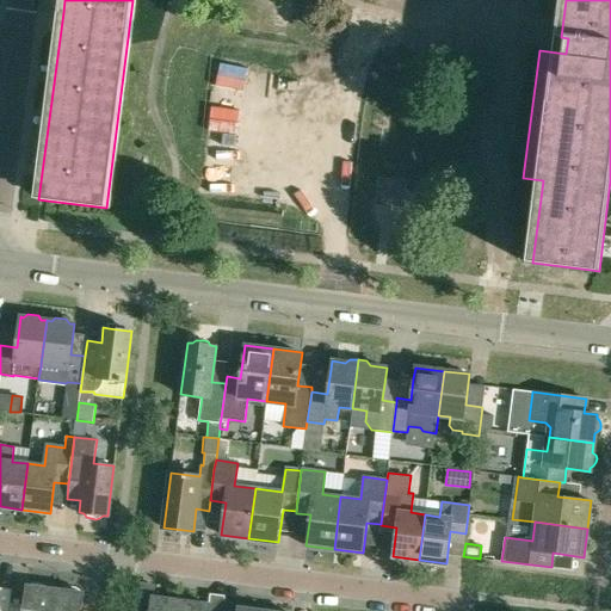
[(23,610),(51,610),(55,590),(47,588),(45,585),(41,582),(36,581),(31,582),(29,586),(26,586),(24,604),(23,610)]
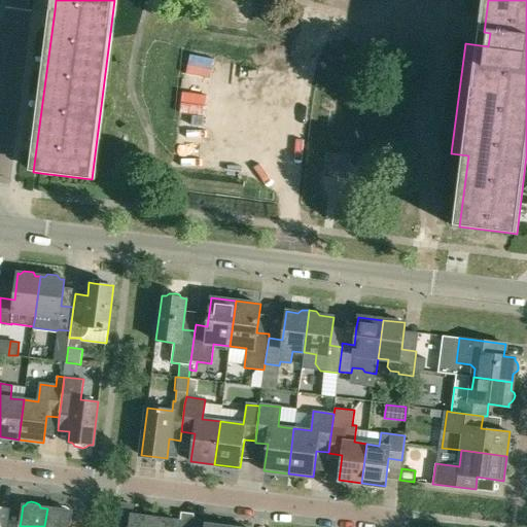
[(47,508),(44,526),(69,526),(72,512),(70,511),(69,507),(65,506),(61,505),(56,506),(55,510),(47,508)]
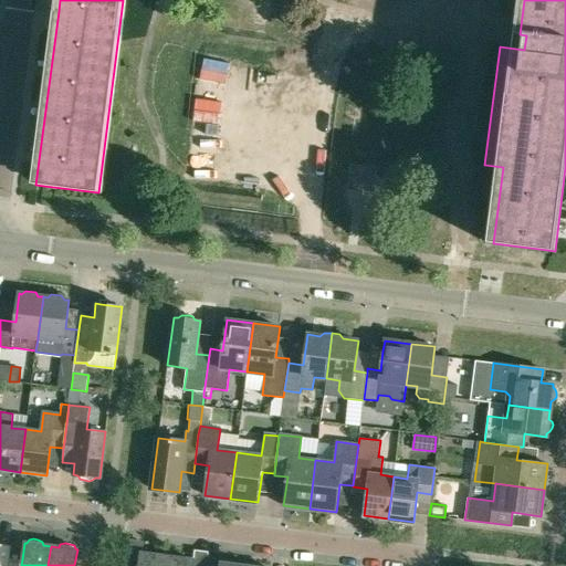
[(127,562),(126,565),(166,565),(167,556),(142,553),(139,563),(127,562)]
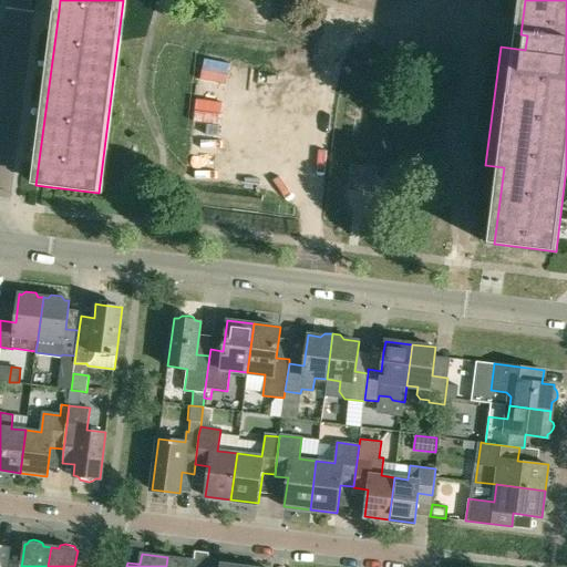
[(193,566),(194,560),(167,557),(166,566),(193,566)]
